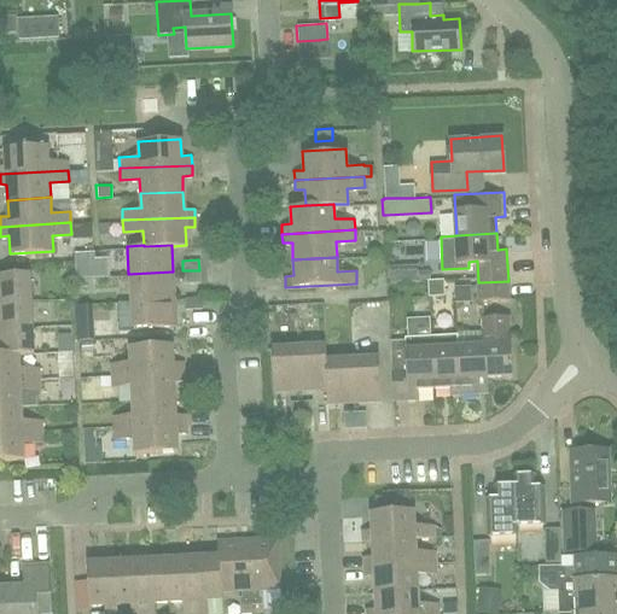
[(0,299),(30,298),(29,270),(0,272),(0,299)]
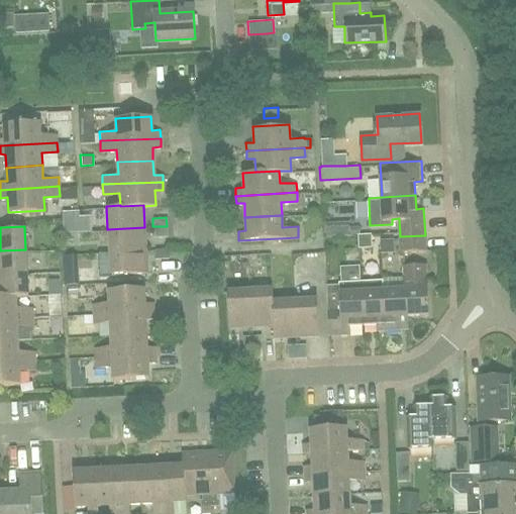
[(167,226),(152,226),(153,236),(168,235),(167,226)]
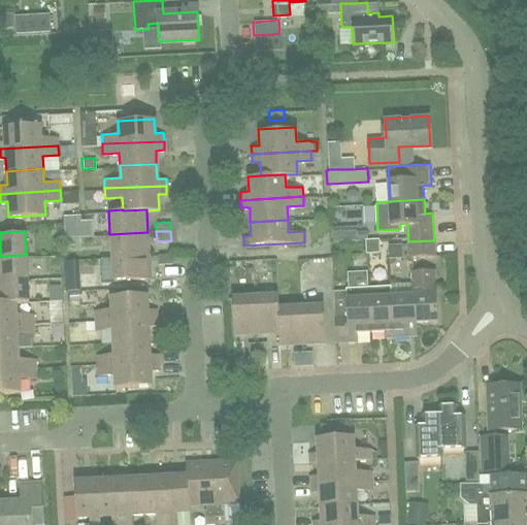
[(147,232),(109,234),(111,256),(149,254),(147,232)]
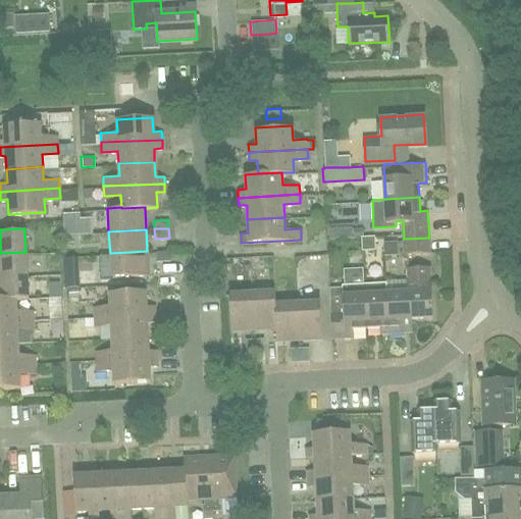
[(363,248),(375,247),(374,235),(362,235),(363,248)]
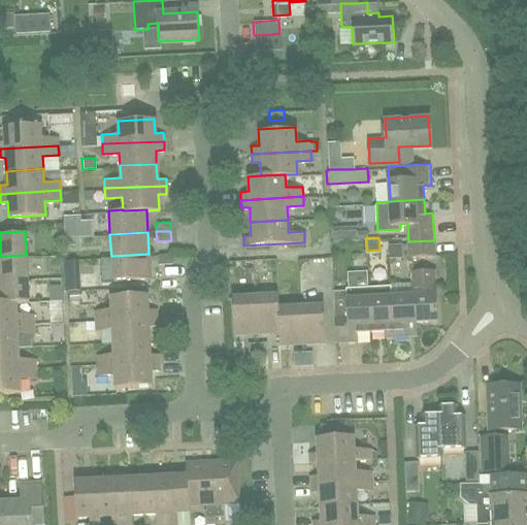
[(434,240),(408,241),(408,255),(435,254),(434,240)]
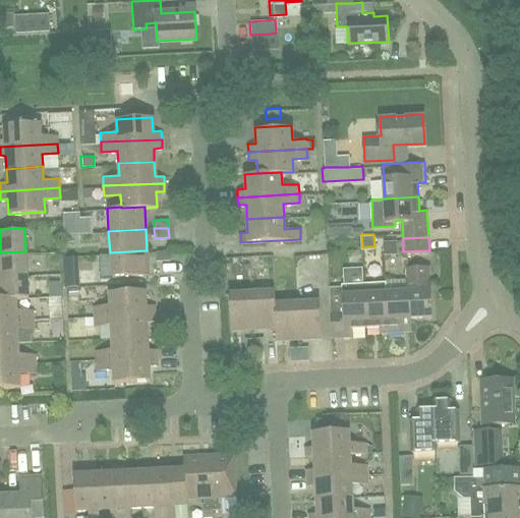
[(147,250),(110,252),(111,276),(149,274),(147,250)]
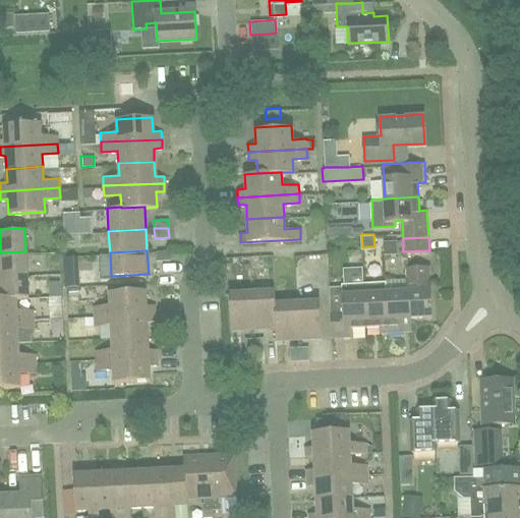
[(156,261),(169,260),(169,250),(155,250),(156,261)]
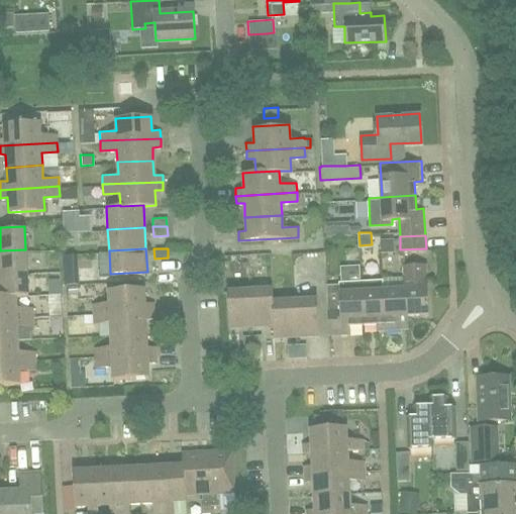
[(25,249),(0,250),(0,273),(26,272),(25,249)]
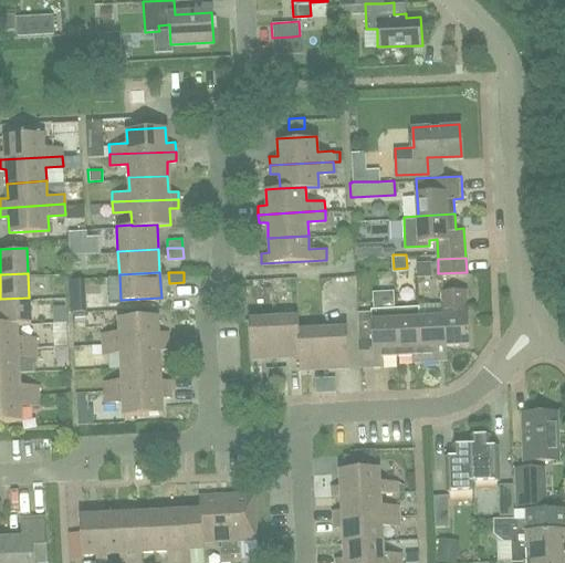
[(333,304),(358,300),(354,275),(328,280),(333,304)]
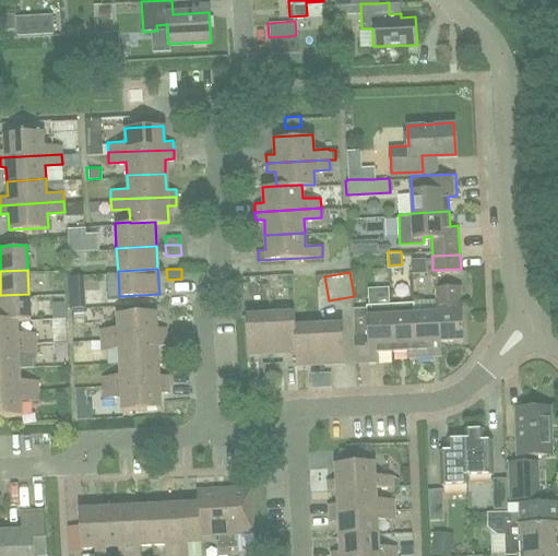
[(439,339),(440,339),(464,338),(461,293),(461,284),(437,285),(437,303),(437,311),(438,311),(439,339)]
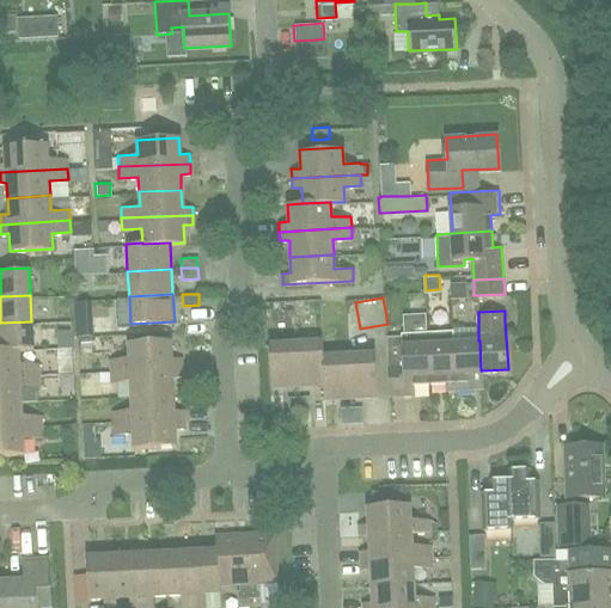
[(431,313),(429,329),(445,330),(446,314),(431,313)]
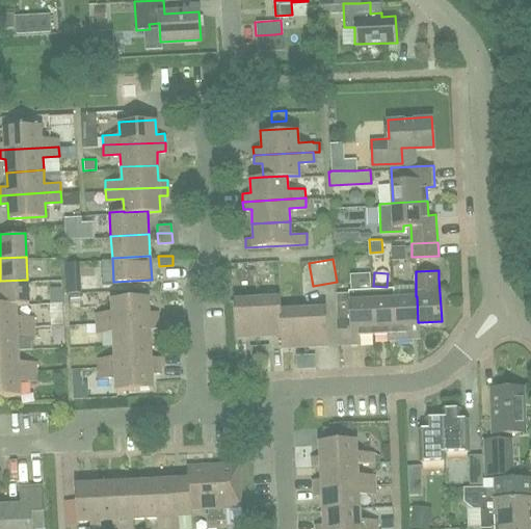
[(27,280),(0,281),(0,303),(29,301),(27,280)]
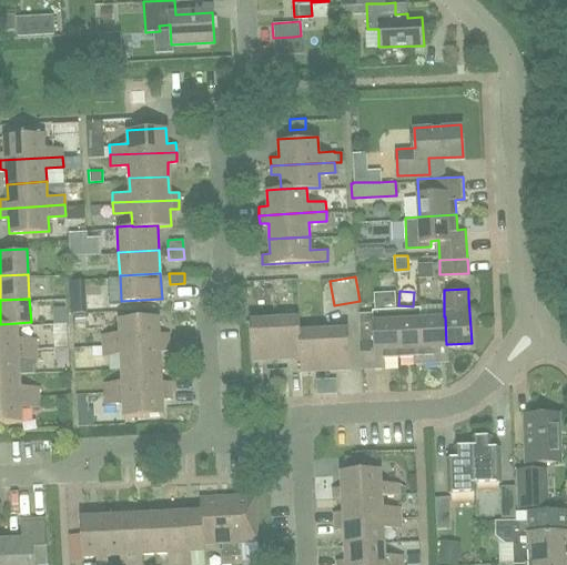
[(418,306),(396,308),(398,355),(414,354),(414,361),(423,361),(421,318),(419,318),(418,306)]
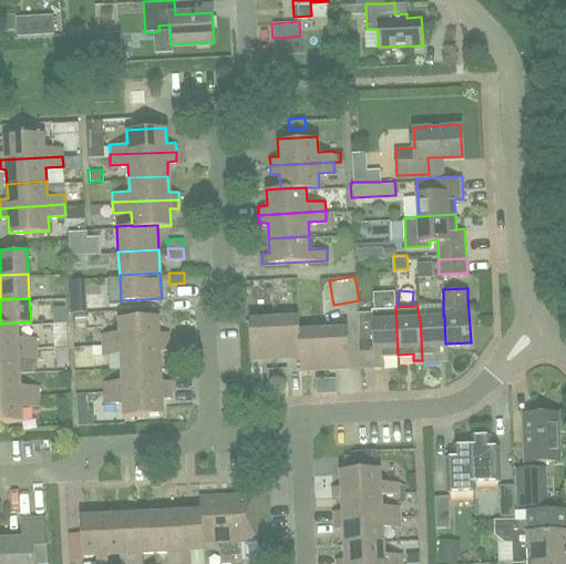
[(359,321),(360,338),(361,366),(384,365),(383,355),(398,355),(395,307),(370,309),(370,320),(359,321)]
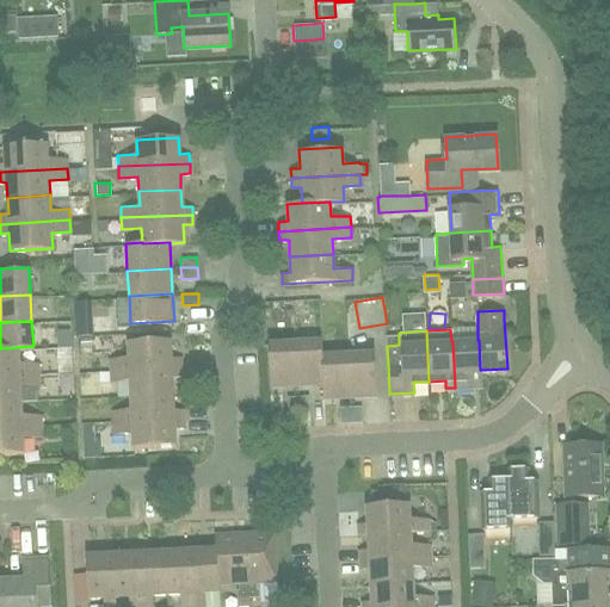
[(321,339),(295,340),(297,384),(322,382),(324,382),(322,354),(321,339)]
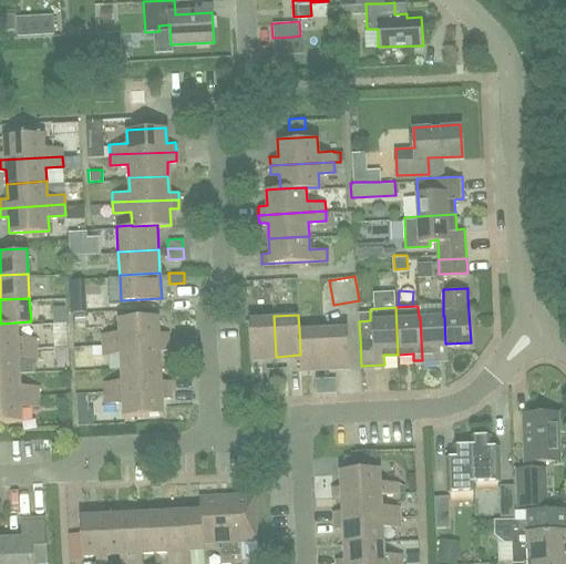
[(101,344),(167,340),(167,331),(158,331),(157,316),(117,318),(119,331),(101,332),(101,344)]
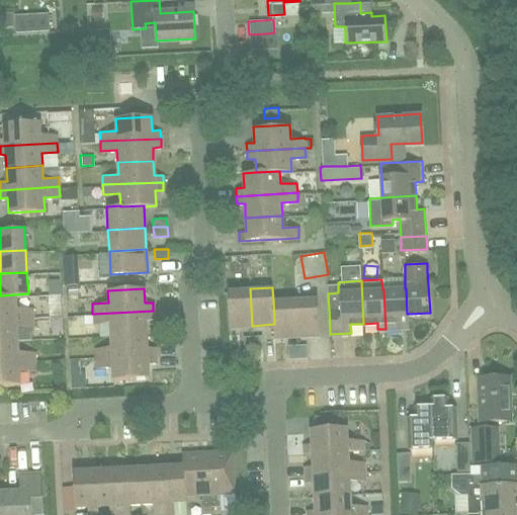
[(252,326),(250,288),(228,289),(230,327),(252,326)]
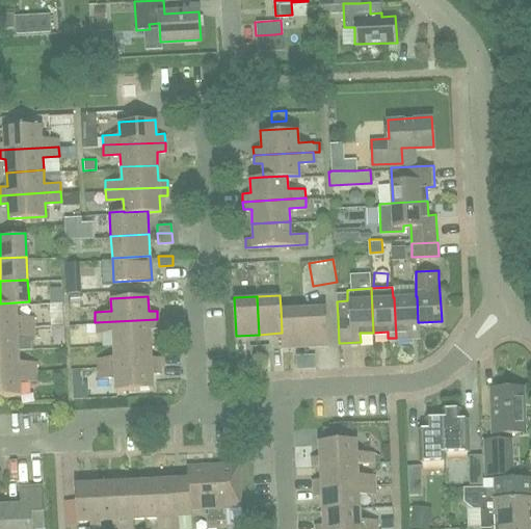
[(417,296),(416,296),(394,297),(396,338),(420,336),(419,322),(418,322),(417,296)]
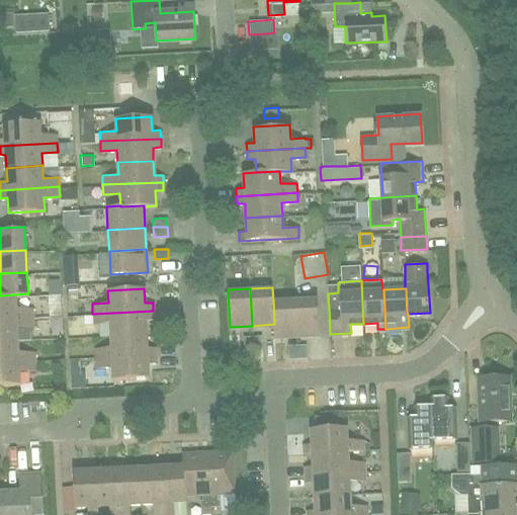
[(28,293),(0,295),(0,317),(31,316),(31,307),(15,308),(14,295),(28,295),(28,293)]
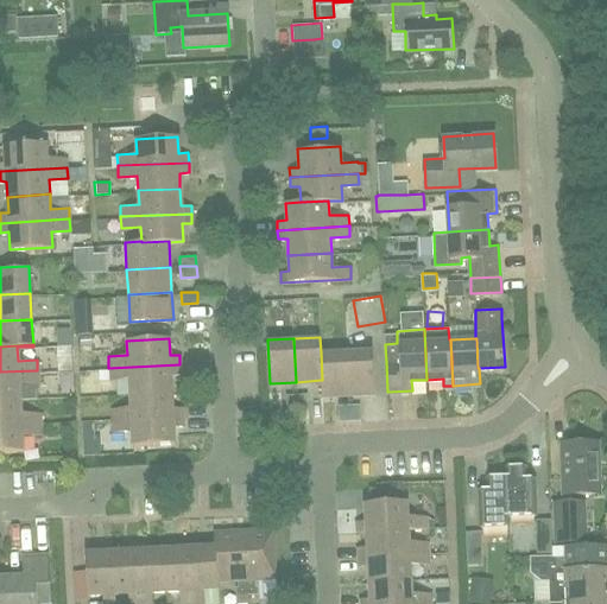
[(349,393),(375,392),(373,349),(346,351),(349,393)]
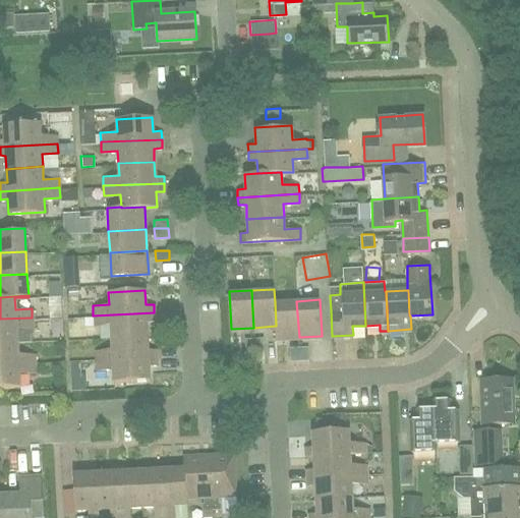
[(276,338),(277,338),(299,337),(296,301),(275,302),(276,326),(275,326),(276,338)]
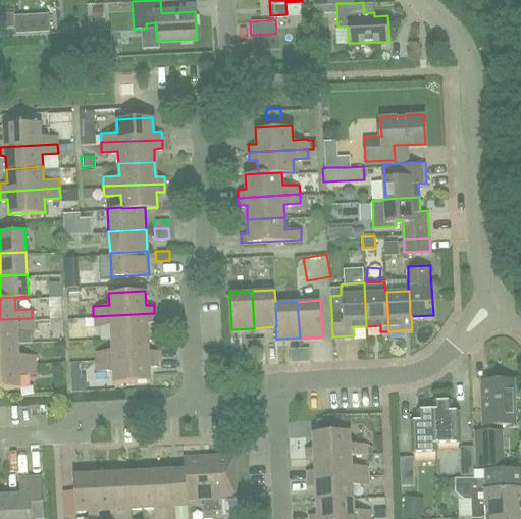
[(154,313),(93,316),(94,325),(110,324),(111,338),(147,335),(146,321),(155,320),(154,313)]
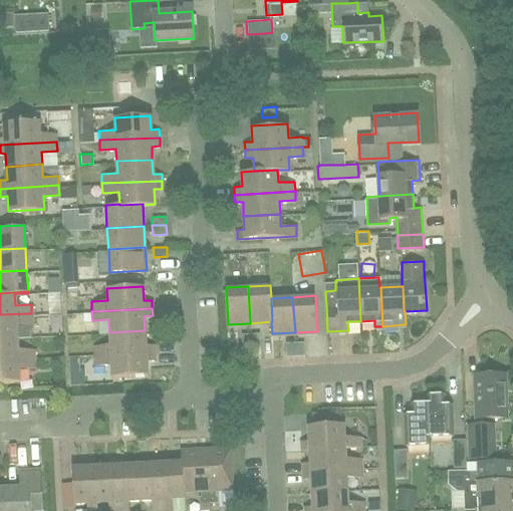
[(31,313),(0,314),(0,336),(16,336),(15,324),(32,323),(31,313)]
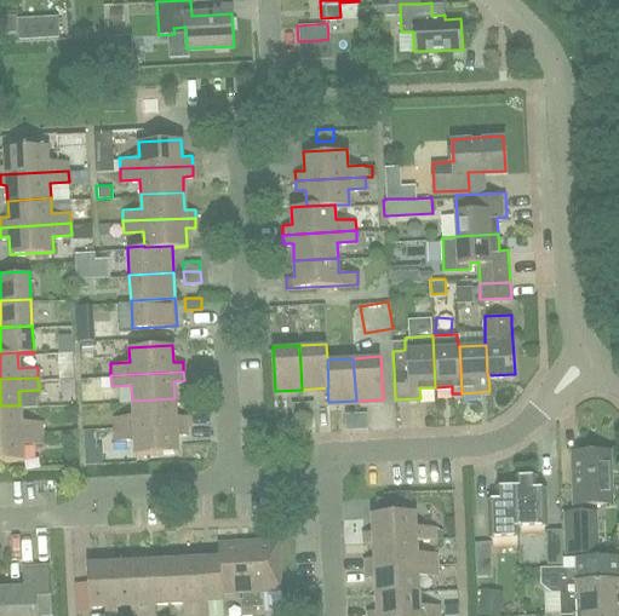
[(175,398),(132,401),(133,415),(113,416),(114,427),(185,424),(185,415),(176,415),(175,398)]
